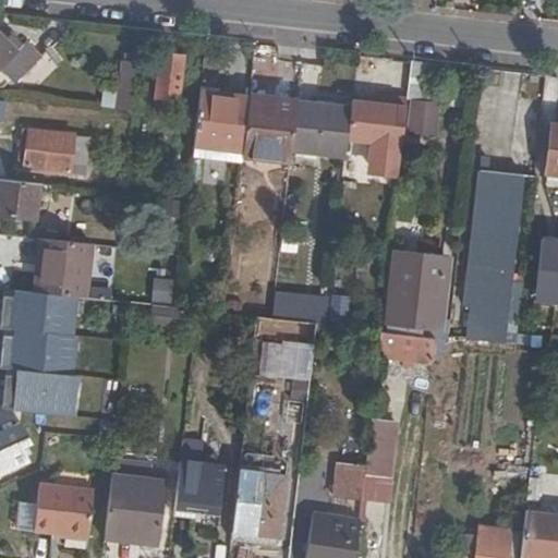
[(40,59),(26,41),(15,49),(0,33),(0,67),(14,83),(40,59)]
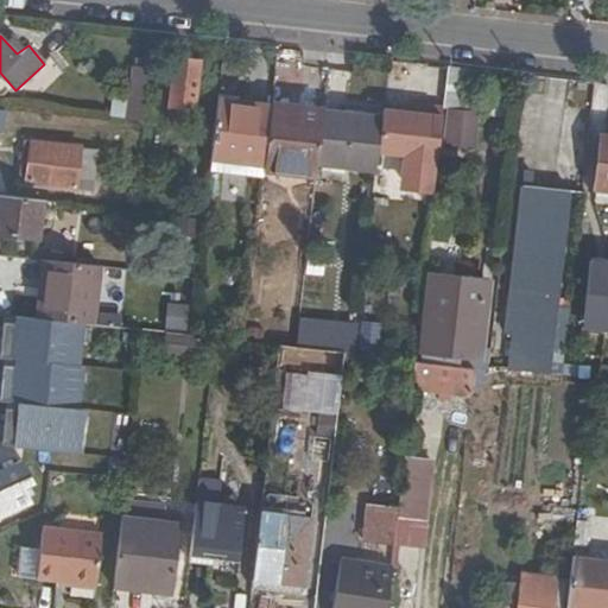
[(147,94),(151,61),(137,59),(133,93),(147,94)]
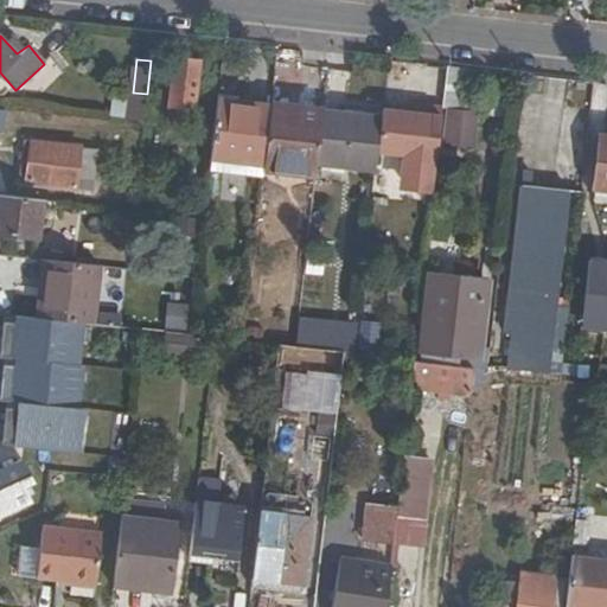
[(193,108),(198,62),(173,61),(170,106),(193,108)]
